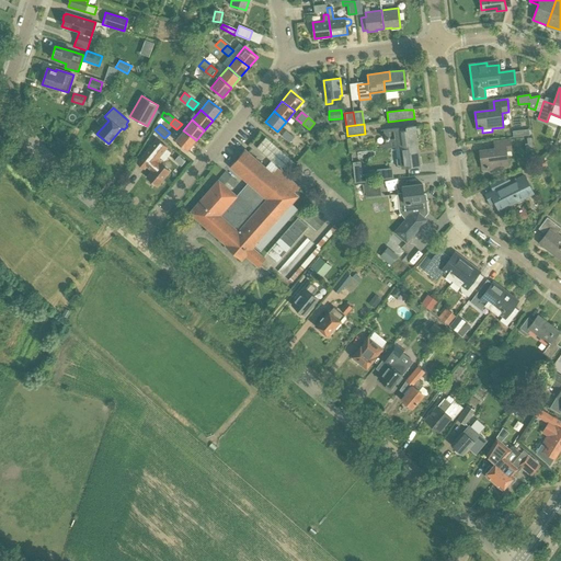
[(410,151),(419,150),(415,125),(407,126),(407,129),(399,130),(399,128),(386,129),(388,147),(399,146),(409,145),(410,151)]
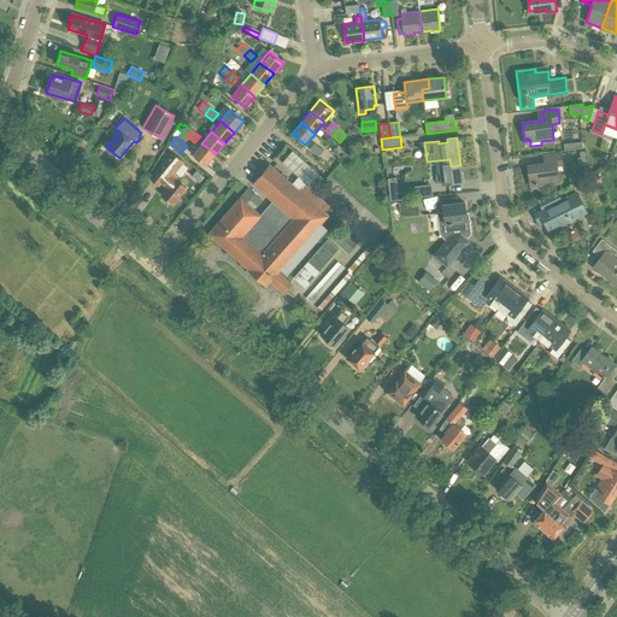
[(206,166),(216,154),(201,144),(192,154),(206,166)]
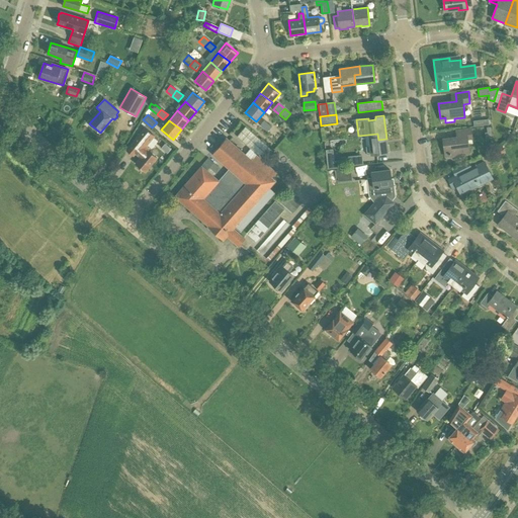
[(267,132),(271,126),(264,120),(259,125),(267,132)]
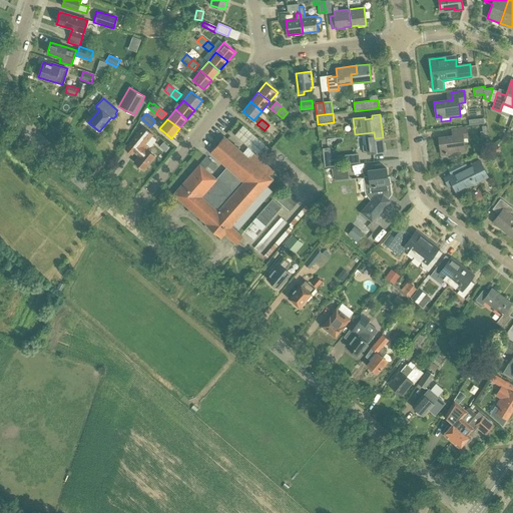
[(251,145),(259,137),(244,124),(237,132),(251,145)]
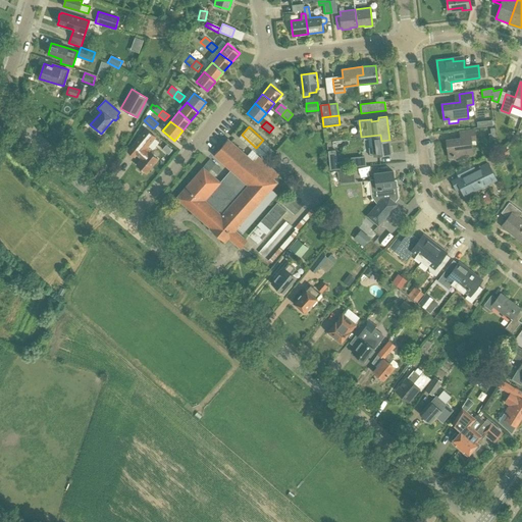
[(473,155),(471,141),(476,141),(475,128),(464,131),(465,138),(447,140),(449,156),(462,154),(462,156),(473,155)]
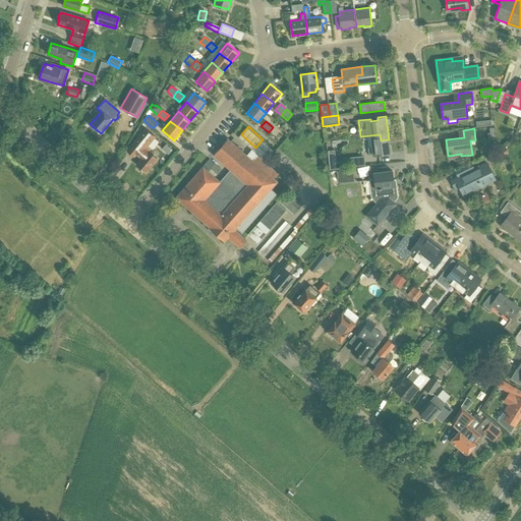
[(158,160),(149,152),(150,150),(147,148),(155,137),(146,129),(127,151),(134,157),(137,153),(142,157),(136,165),(147,173),(158,160)]
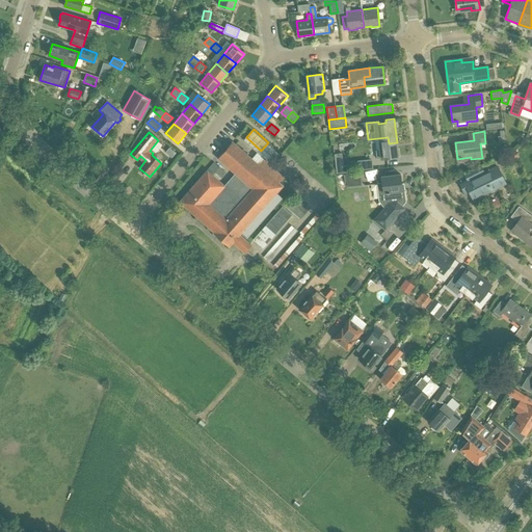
[(398,156),(397,142),(389,143),(388,137),(378,138),(379,150),(375,151),(377,159),(398,156)]
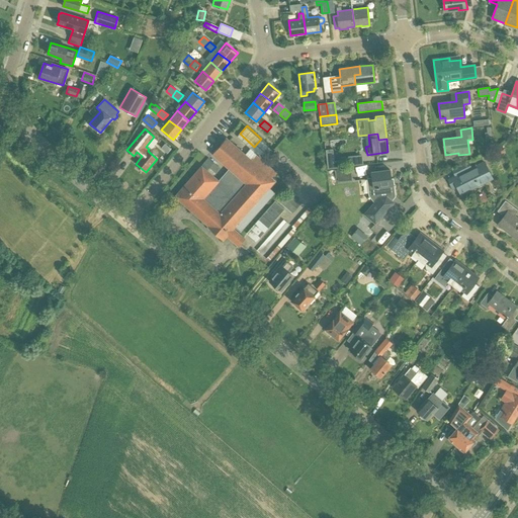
[(220,169),(207,159),(206,160),(201,166),(174,196),(208,227),(207,228),(217,235),(223,241),(227,237),(230,239),(238,246),(245,239),(234,229),(235,228),(240,232),(275,193),(269,188),(276,181),(271,177),(276,172),(256,155),(252,160),(245,154),(227,138),(226,138),(211,154),(212,155),(229,169),(221,179),(219,181),(213,176),(212,176),(214,173),(216,174),(220,169)]
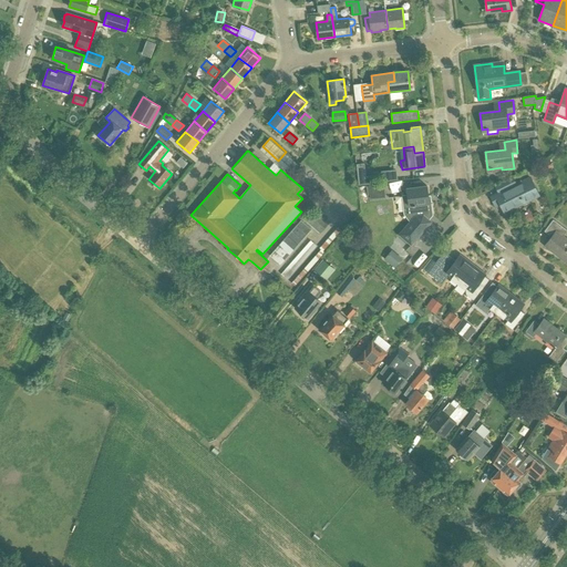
[(545,169),(553,166),(549,158),(542,163),(545,169)]
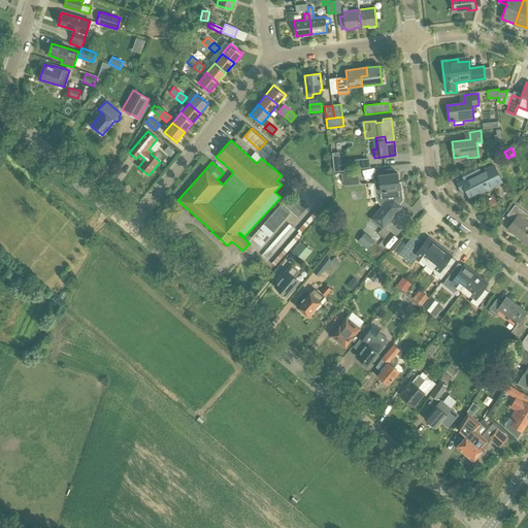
[(339,153),(332,153),(334,172),(345,171),(344,164),(340,164),(339,153)]
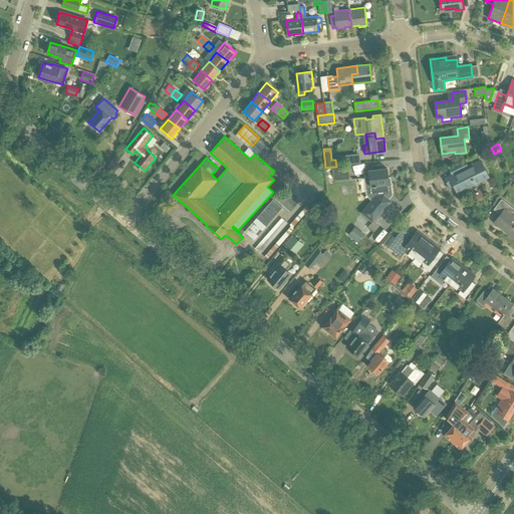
[(346,165),(358,163),(357,155),(345,157),(346,165)]
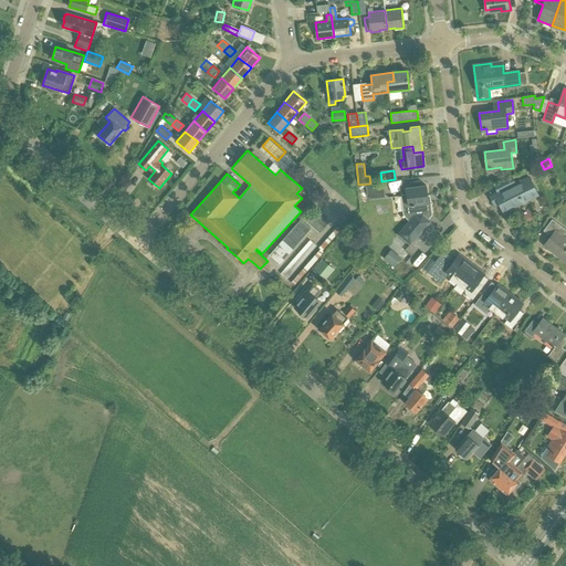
[(538,196),(528,177),(515,184),(512,177),(494,186),(498,192),(490,196),(494,206),(500,203),(505,216),(506,215),(504,211),(538,196)]
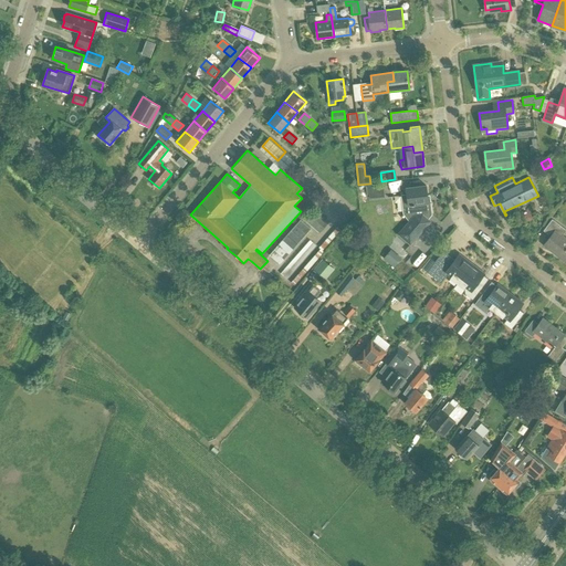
[(369,198),(385,197),(383,184),(368,185),(369,198)]
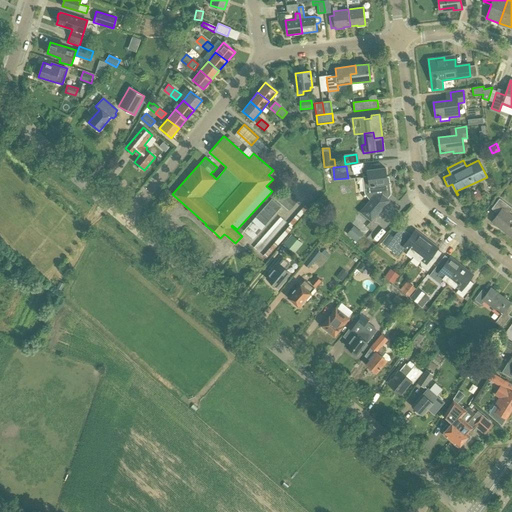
[(387,177),(386,168),(367,170),(368,176),(363,177),(365,193),(370,200),(360,211),(372,221),(385,205),(383,203),(391,194),(388,177),(387,177)]
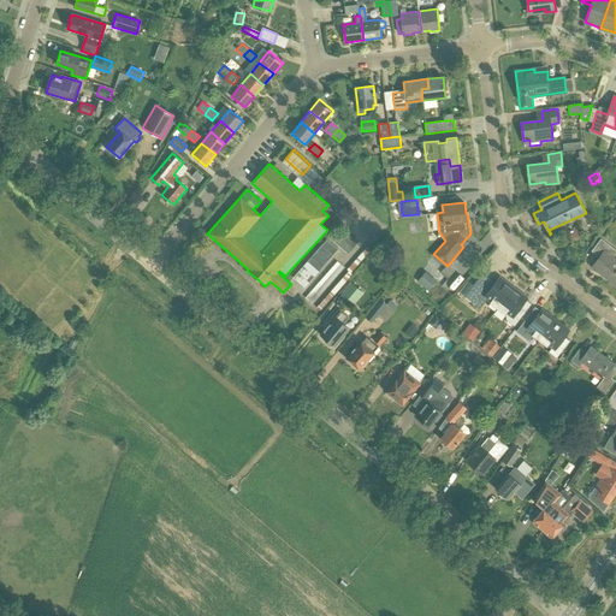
[(568,242),(579,237),(574,227),(563,232),(568,242)]
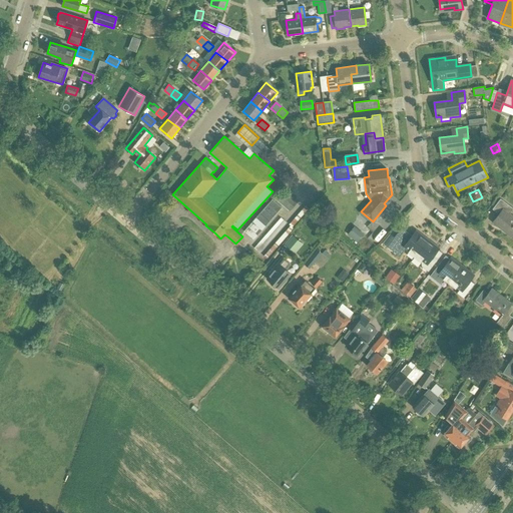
[(290,211),(298,201),(286,190),(277,201),(290,211)]
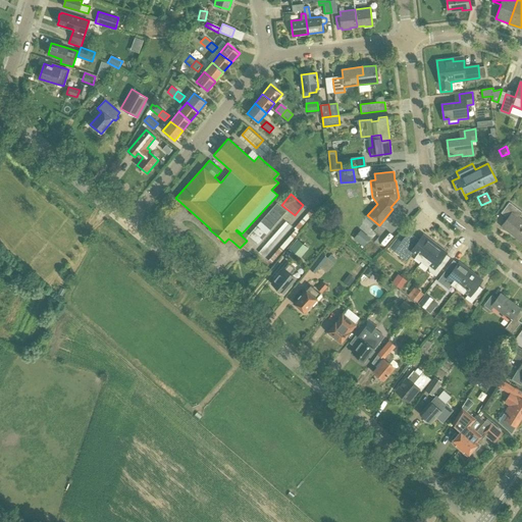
[(521,219),(519,217),(521,212),(509,202),(502,212),(509,217),(502,226),(521,241),(521,219)]
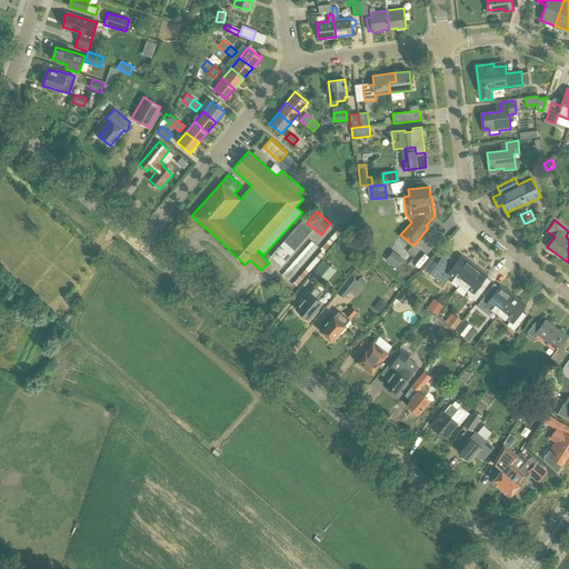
[(312,230),(302,221),(271,257),(281,266),(312,230)]
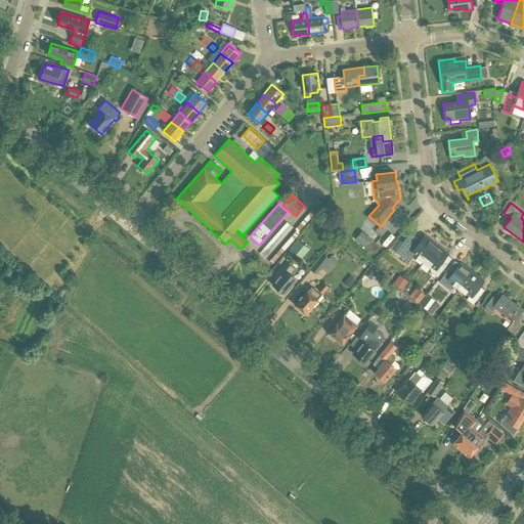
[(365,251),(369,247),(367,245),(372,239),(361,231),(354,239),(361,246),(361,247),(365,251)]
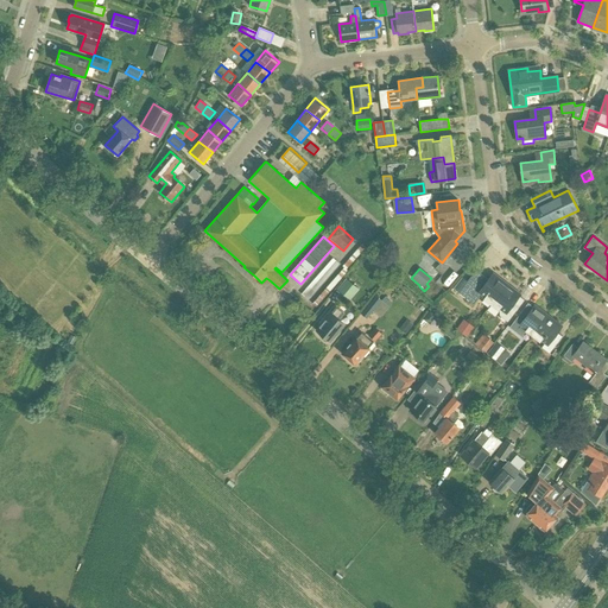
[(493,303),(507,284),(493,273),(488,279),(476,270),(458,292),(474,304),(481,293),(493,303)]
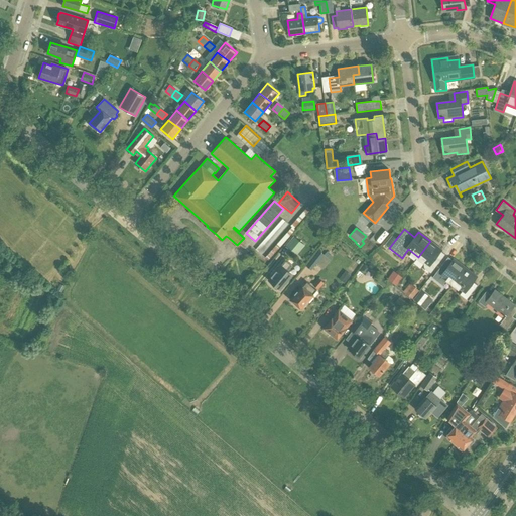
[(297,254),(304,245),(293,236),(285,245),(297,254)]
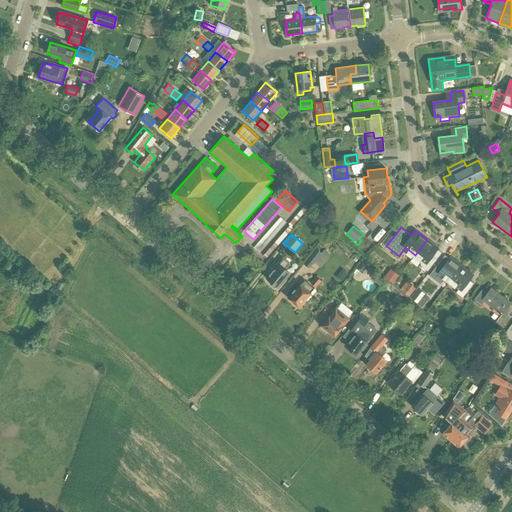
[(427,239),(415,255),(421,259),(421,266),(427,271),(441,253),(437,249),(438,248),(427,239)]
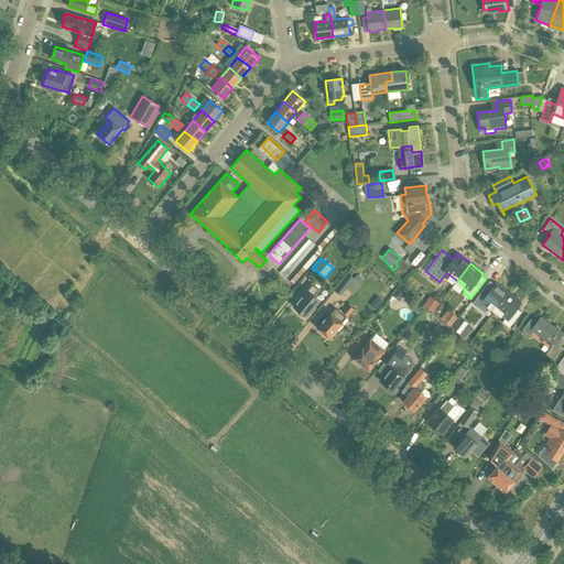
[(340,296),(354,279),(348,274),(335,292),(340,296)]
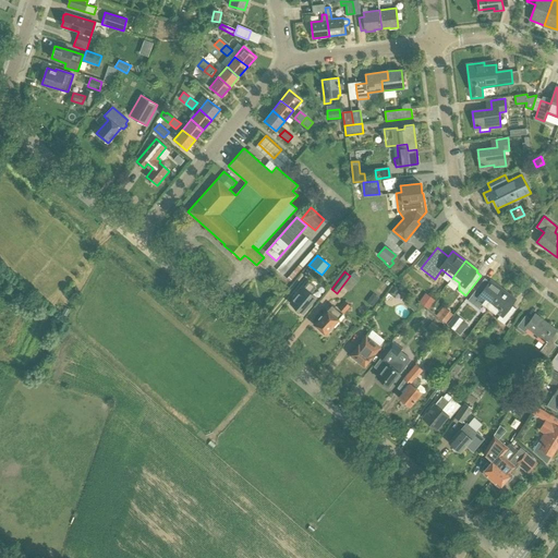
[(484,278),(470,298),(476,303),(480,299),(490,307),(504,289),(490,280),(489,282),(484,278)]
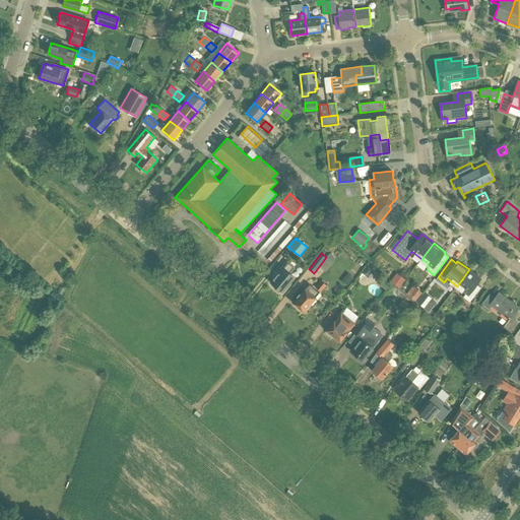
[(282,268),(271,282),(275,286),(275,288),(278,291),(281,291),(282,293),(295,277),(289,273),(295,267),(287,262),(282,268)]
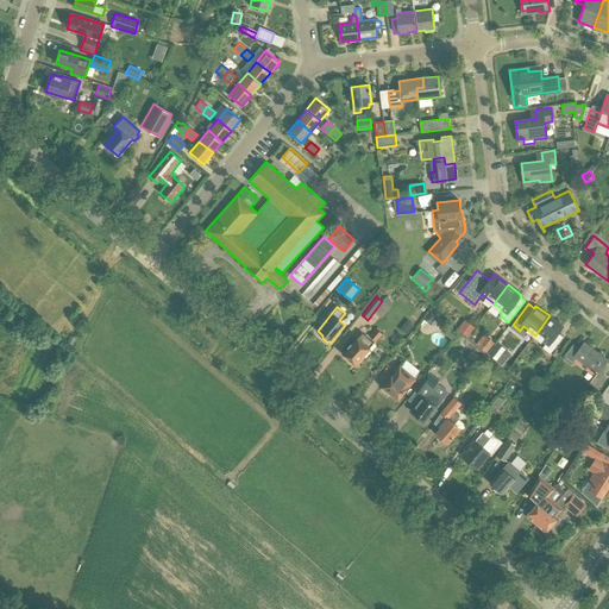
[(437,316),(431,312),(424,320),(427,322),(432,322),(437,316)]
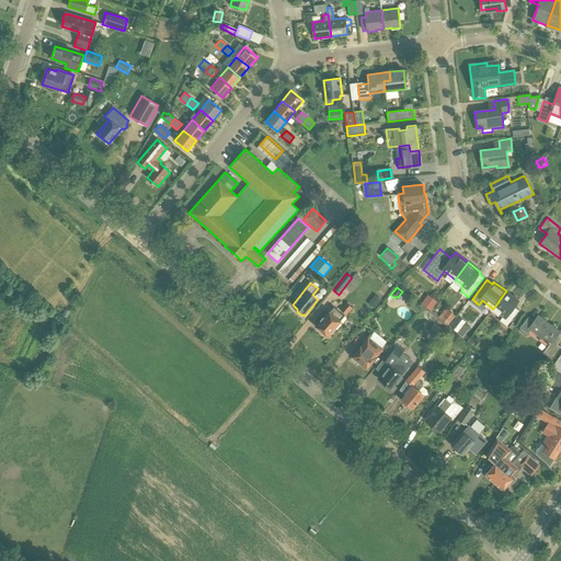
[(506,290),(493,309),(503,317),(500,320),(507,327),(519,310),(514,307),(518,300),(506,290)]
